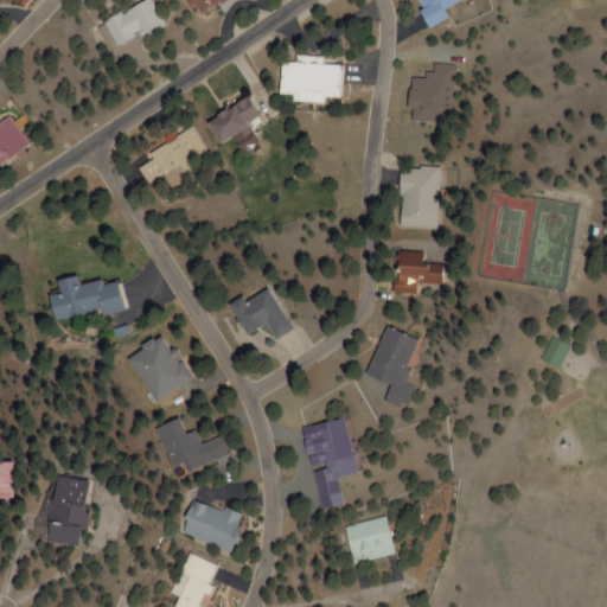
[(146,0),(139,0),(98,23),(113,48),(159,23),(146,0)]
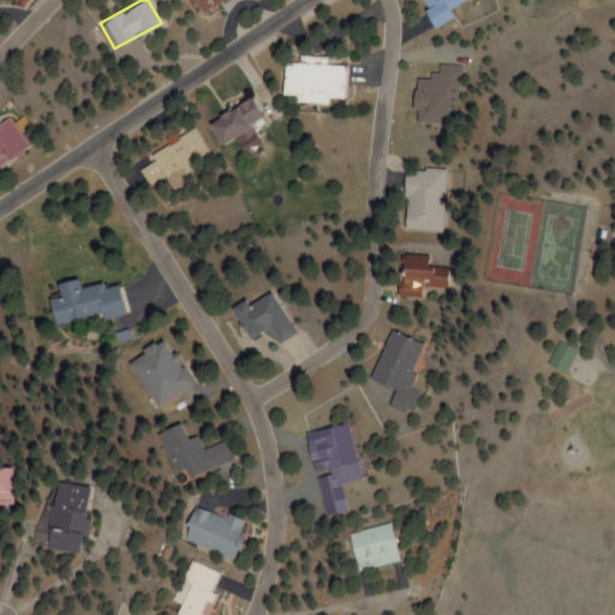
[(227,0),(183,0),(189,15),(227,0)]
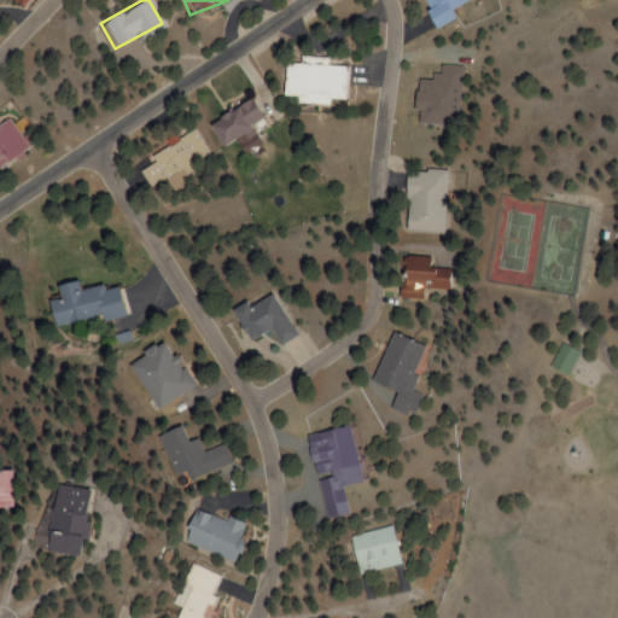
[(419,0),(431,29),(453,19),(448,7),(465,0),(419,0)]
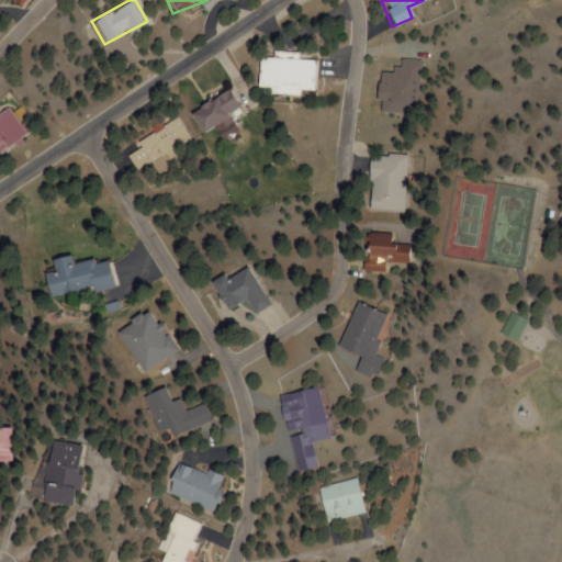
[(298,53),(270,51),(269,57),(258,56),(257,89),(267,89),(267,94),(299,97),(299,91),(313,92),(314,59),(298,59),(298,53)]
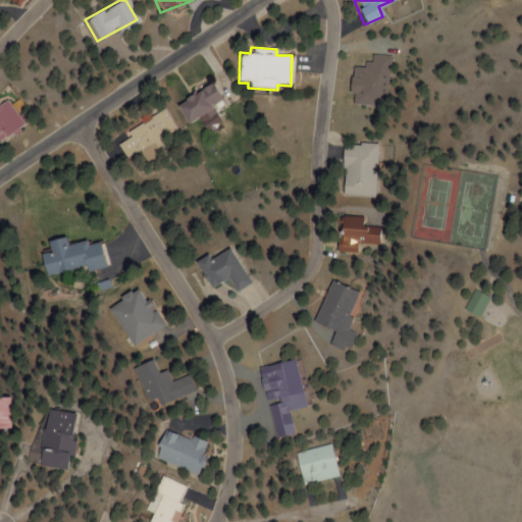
[(215,113),(212,106),(221,102),(213,85),(174,102),(185,123),(199,117),(200,120),(215,113)]
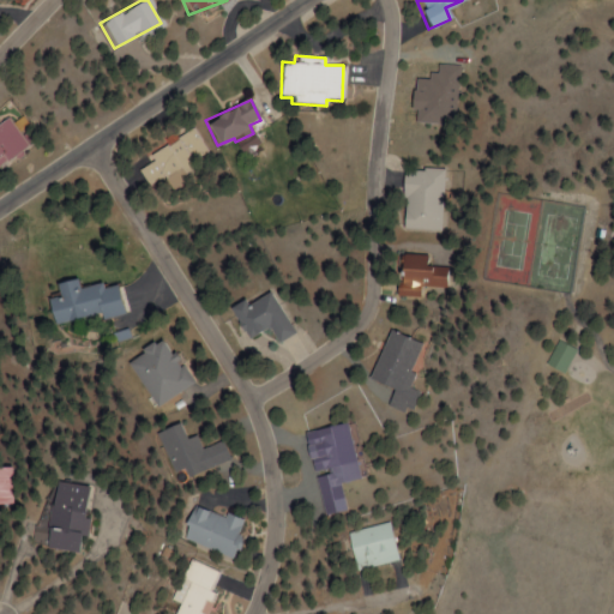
[(0,167),(29,146),(10,120),(0,126),(0,167)]
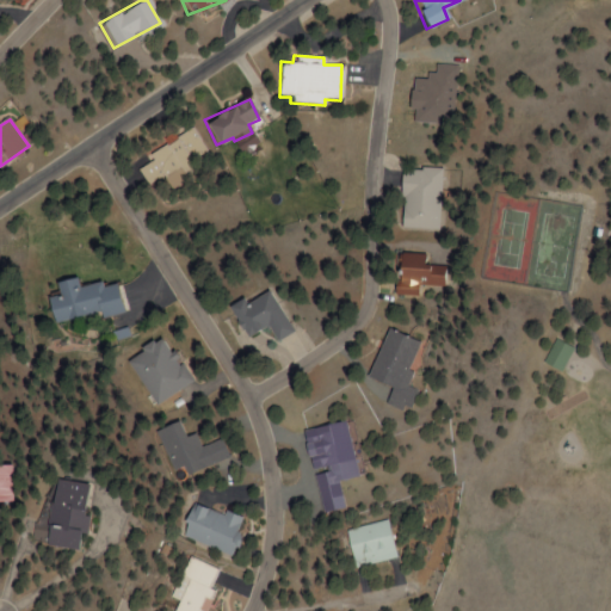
[(150,190),(209,156),(192,129),(135,161),(150,190)]
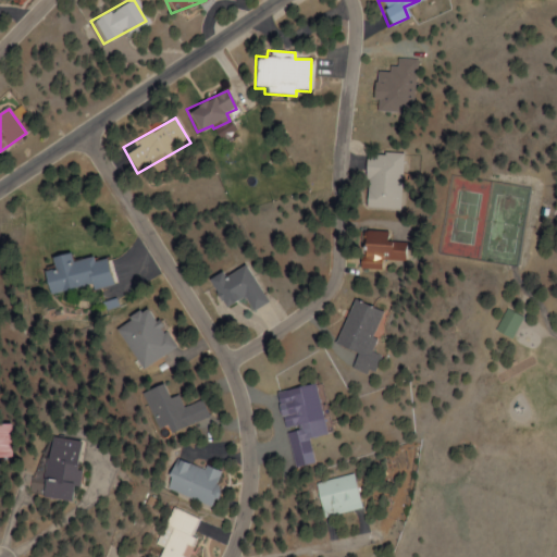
[(404,153),(367,153),(367,211),(403,211),(404,153)]
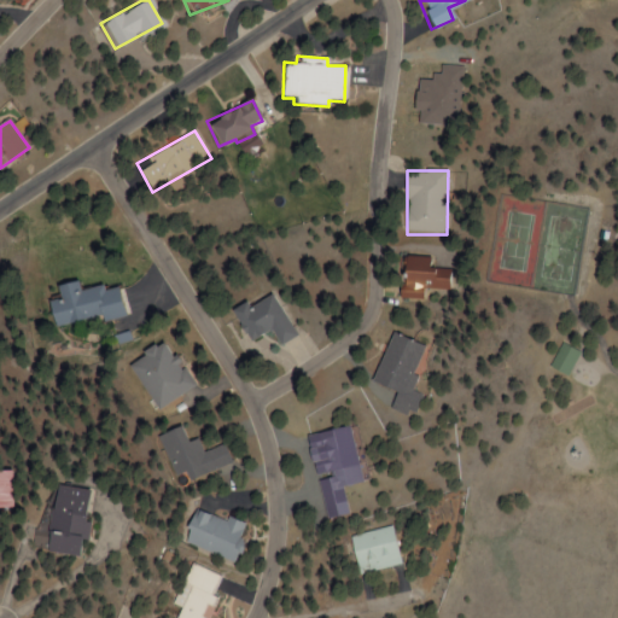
[(450,270),(433,269),(433,257),(401,257),(400,299),(424,299),(424,290),(450,291),(450,270)]
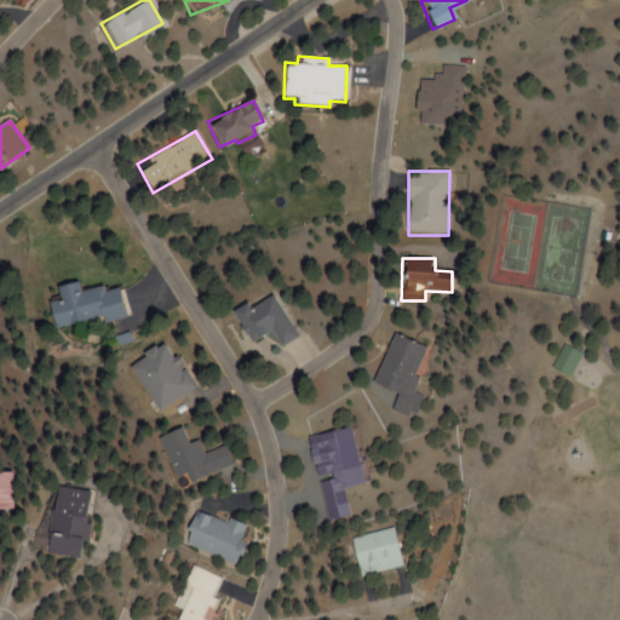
[(116,285),(79,293),(75,282),(56,286),(59,302),(46,304),(51,328),(99,316),(101,323),(124,317),(116,285)]
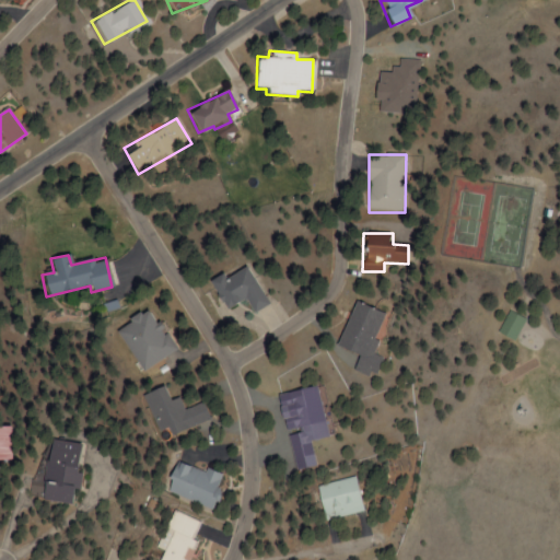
[(270,305),(247,265),(212,284),(226,311),(245,300),(254,314),(270,305)]
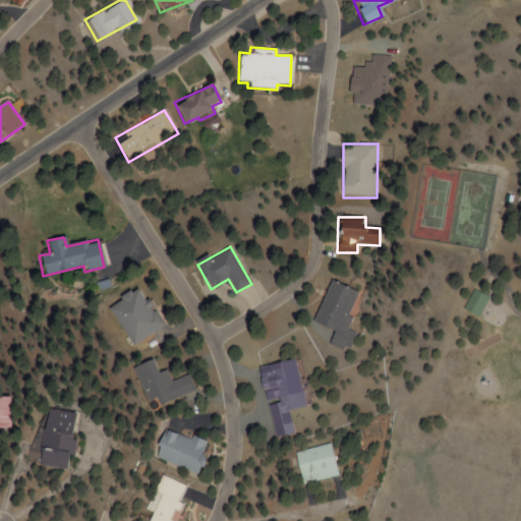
[(312,324),(334,333),(329,345),(348,352),(356,334),(347,330),(352,319),(348,316),(357,292),(330,281),(312,324)]
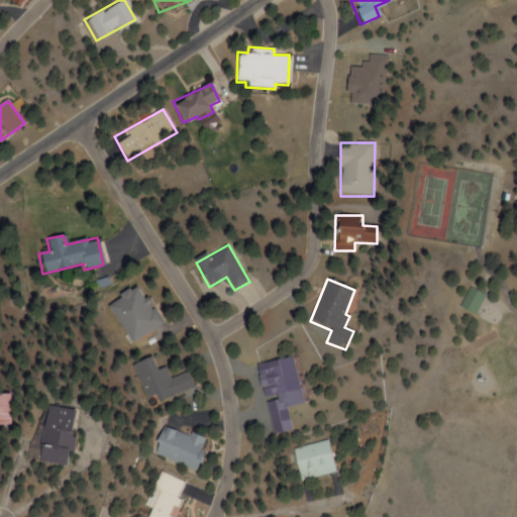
[(107,306),(132,344),(164,323),(136,285),(107,306)]
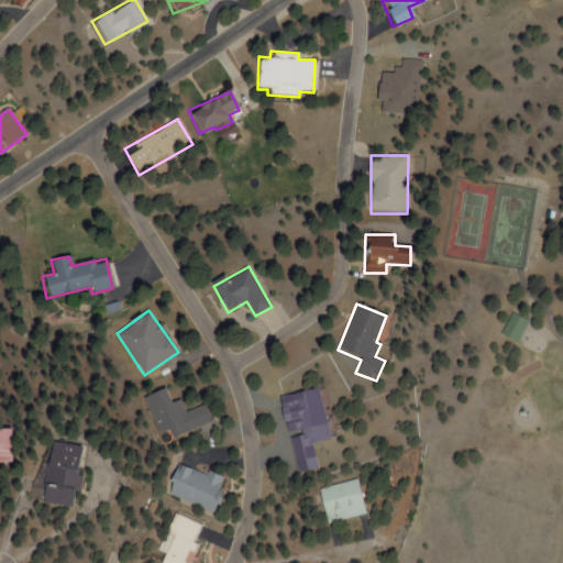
[(522,330),(527,324),(514,315),(508,323),(516,329),(512,333),(519,338),(523,331),(522,330)]
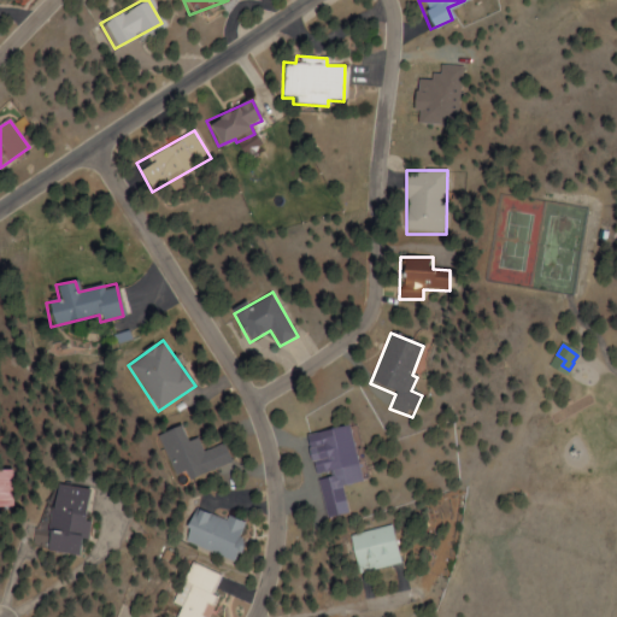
[(233,464),(225,445),(204,452),(199,439),(187,442),(182,427),(160,434),(177,483),(233,464)]
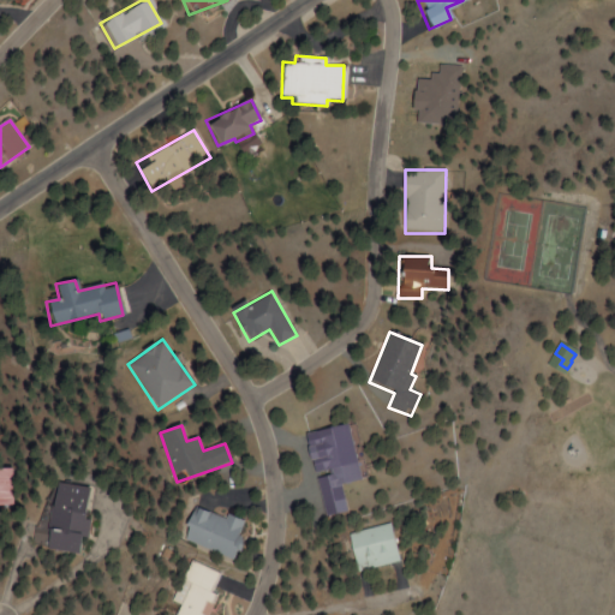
[(359,481),(348,425),(306,434),(323,517),(346,512),(341,484),(359,481)]
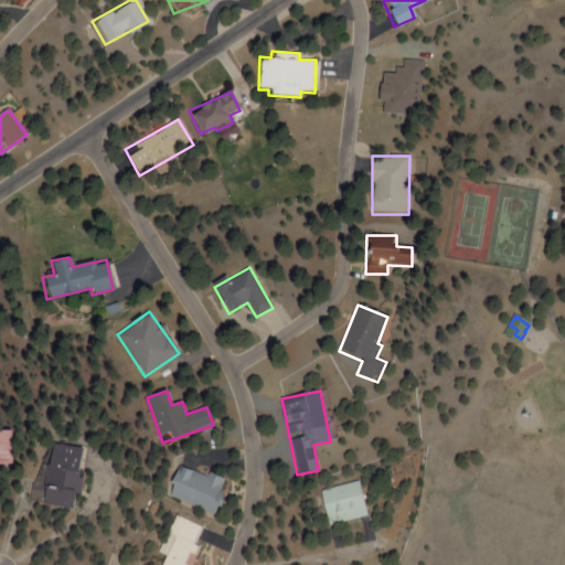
[(0,465),(12,465),(12,430),(0,430),(0,465)]
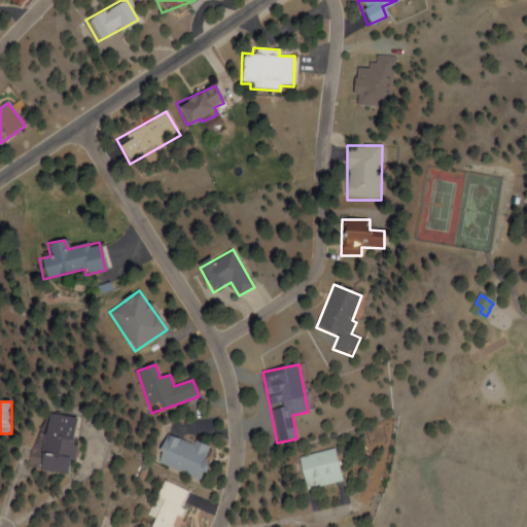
[(39,471),(67,475),(68,462),(73,463),(79,418),(46,414),(39,471)]
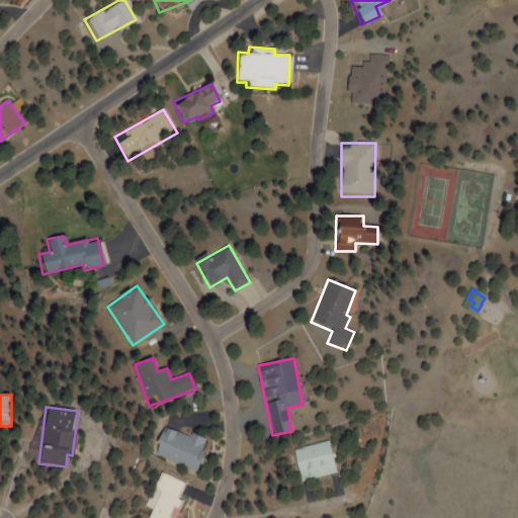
[(205,440),(163,427),(153,456),(196,469),(205,440)]
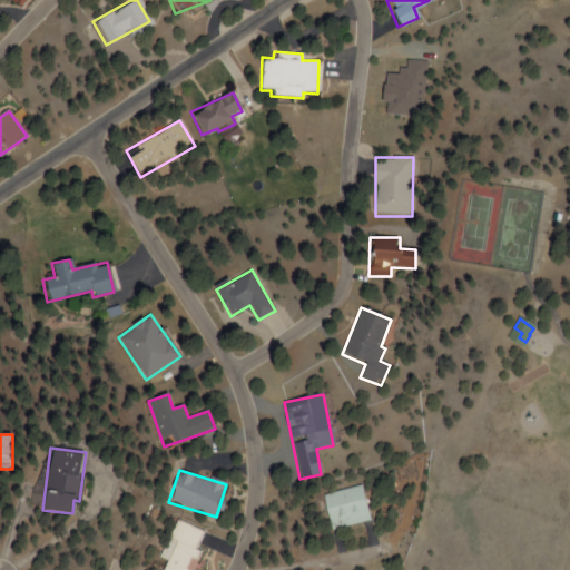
[(331,531),(370,521),(361,487),(322,495),(331,531)]
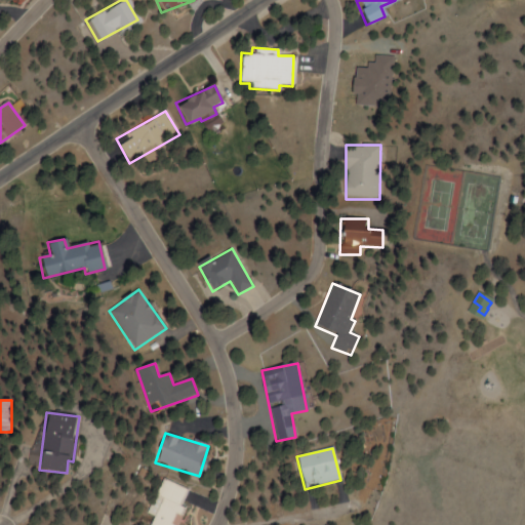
[(144,524),(173,524),(189,490),(161,478),(140,524),(144,524)]
